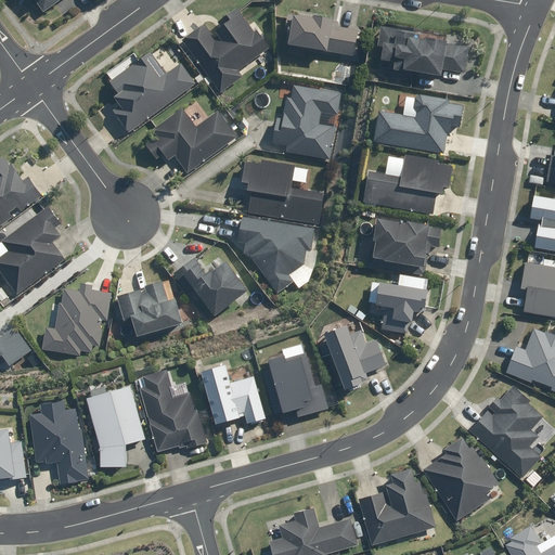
[(37,0),(40,3),(37,4),(43,14),(62,0),(37,0)]
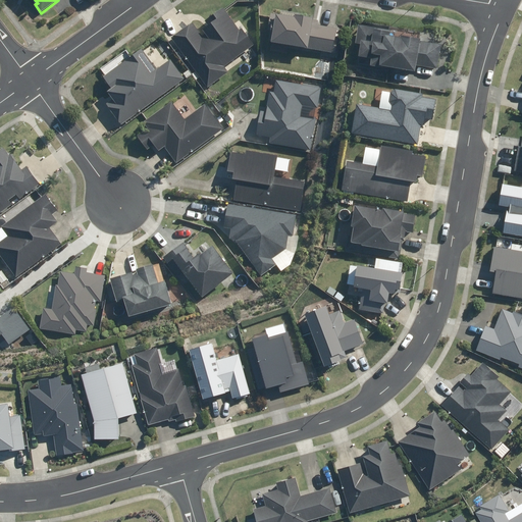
[(190,24),(174,37),(192,58),(187,63),(208,89),(230,71),(225,65),(253,43),(223,5),(212,14),(215,17),(210,22),(216,30),(202,41),(190,24)]
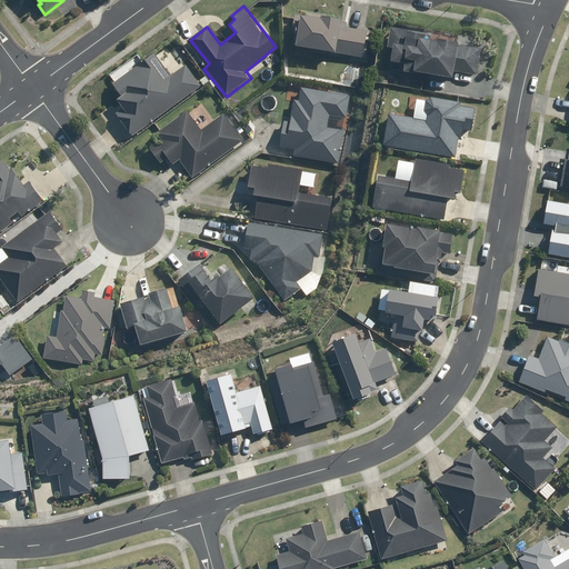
[(367,25),(341,22),(342,19),(332,18),(333,12),(306,10),(306,15),(293,13),(293,23),(297,23),(293,57),(313,58),(315,49),(330,50),(330,56),(340,57),(341,55),(350,56),(349,66),(363,67),(367,25)]
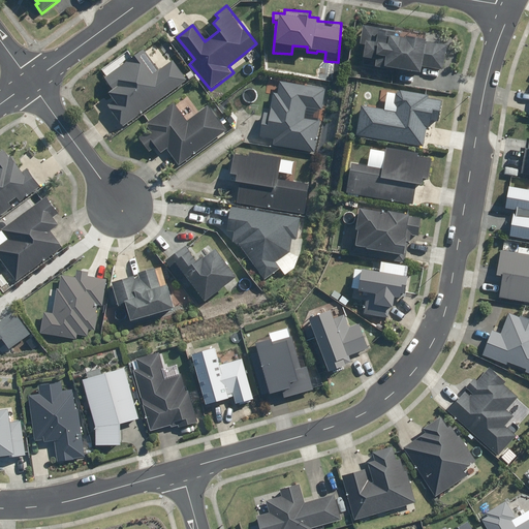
[(390,85),(401,87),(444,93),(453,40),(397,32),(398,29),(362,24),(360,44),(364,44),(361,67),(392,71),(390,85)]
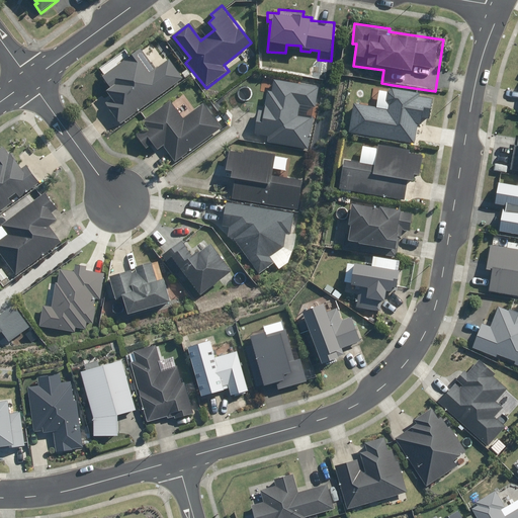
[(149,40),(102,76),(111,88),(106,91),(112,99),(106,104),(122,124),(183,77),(169,59),(166,62),(149,40)]
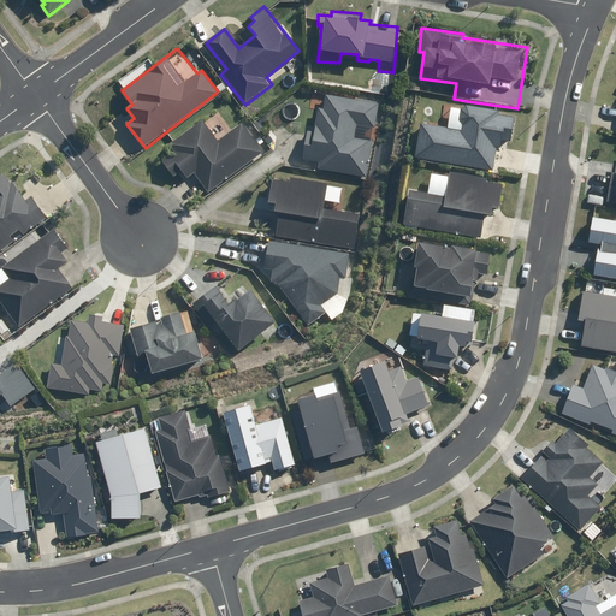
[(377,126),(379,102),(357,101),(359,89),(313,84),(311,111),(317,112),(315,129),(307,129),(303,159),(324,160),(323,173),(369,177),(373,136),(355,134),(356,124),(377,126)]
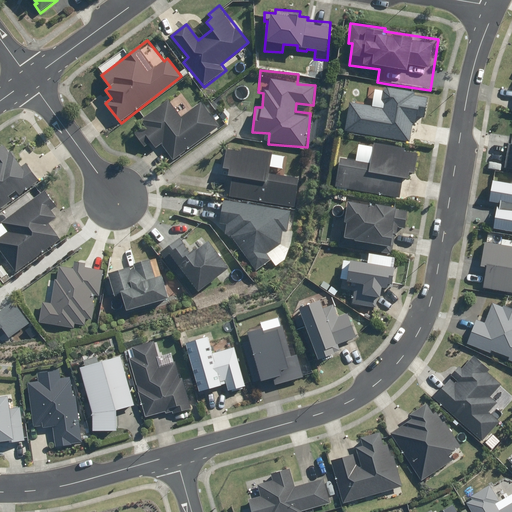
[(412,109),(419,110),(419,106),(426,106),(427,95),(415,94),(416,91),(382,88),(381,104),(348,102),(345,137),(409,142),(412,109)]
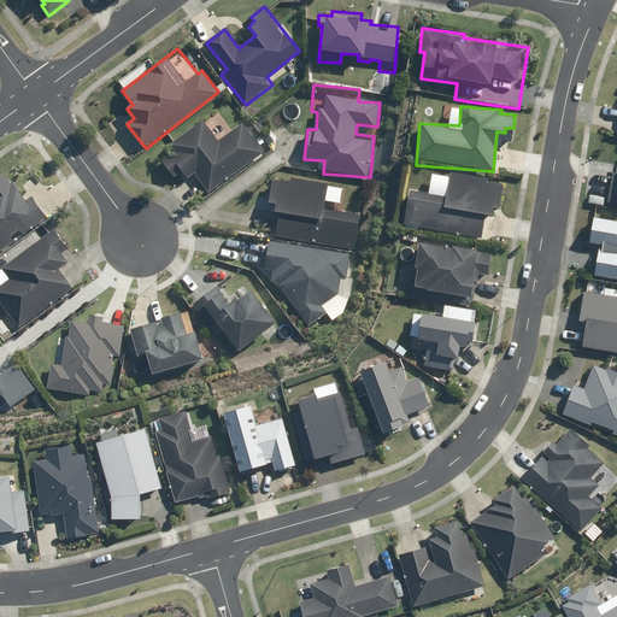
[(266,154),(242,122),(217,141),(201,119),(169,145),(172,151),(162,159),(172,174),(180,168),(187,180),(194,175),(210,197),(266,154)]
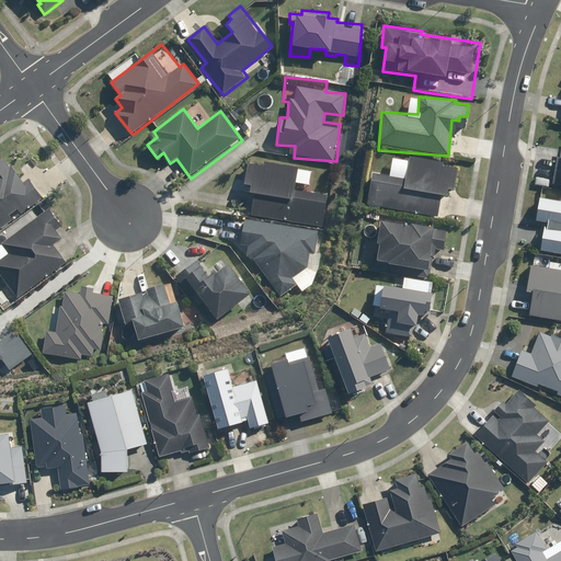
[(409,160),(392,158),(390,175),(370,173),(367,207),(439,215),(442,196),(446,197),(447,187),(455,187),(457,168),(445,167),(445,159),(410,156),(409,160)]
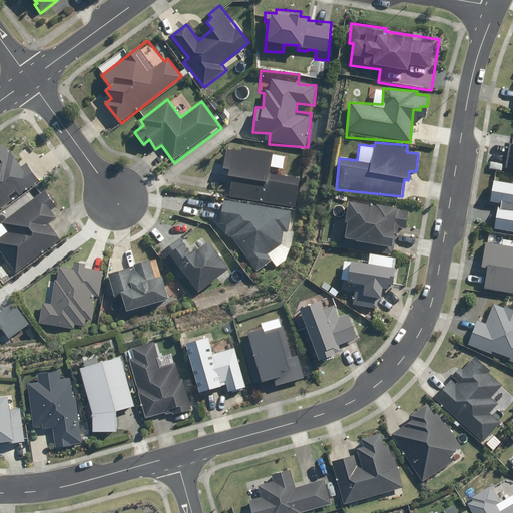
[(17,163),(3,144),(0,146),(0,210),(39,182),(23,159),(17,163)]
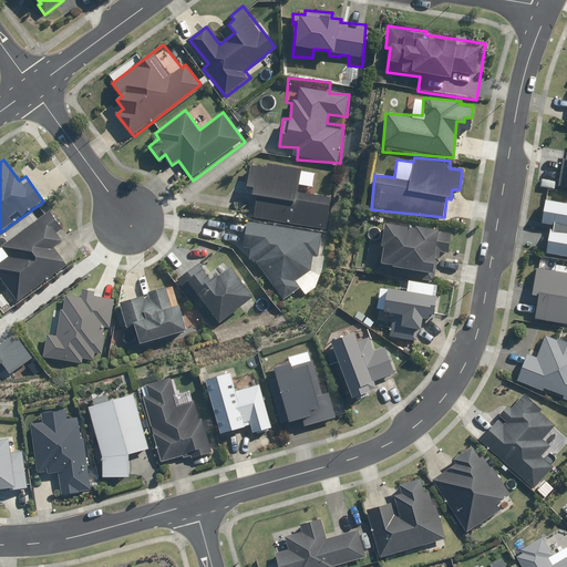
[(301,171),(249,164),(246,186),(254,187),(253,194),(257,195),(254,219),(326,228),(330,195),(299,192),(301,171)]
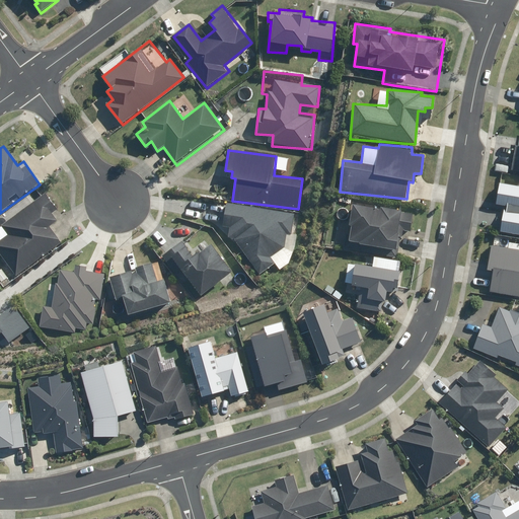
[(518,184),(501,182),(498,204),(504,205),(500,231),(518,234),(518,184)]
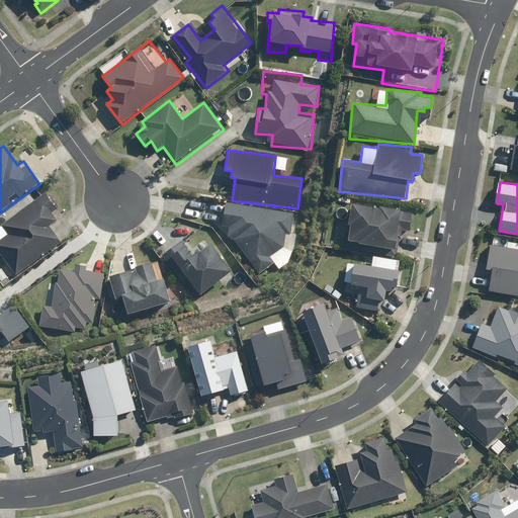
[(2,226),(0,227),(0,252),(17,273),(60,239),(51,227),(59,220),(54,213),(60,208),(46,191),(2,226)]
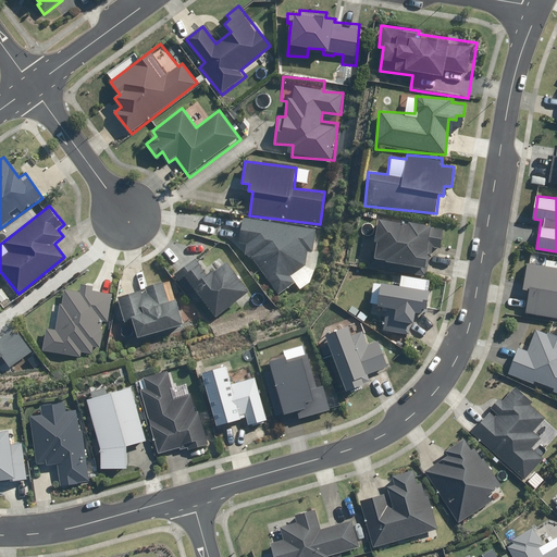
[(239,243),(279,295),(305,272),(307,251),(314,251),(318,227),(243,217),(239,243)]
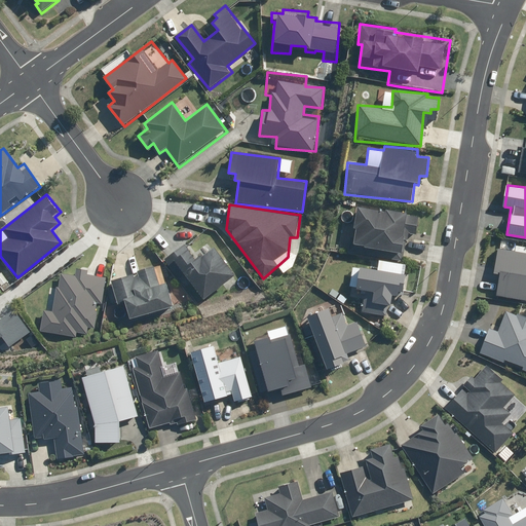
[(351,246),(381,250),(380,257),(404,260),(406,242),(416,245),(419,218),(407,217),(407,211),(357,204),(351,246)]
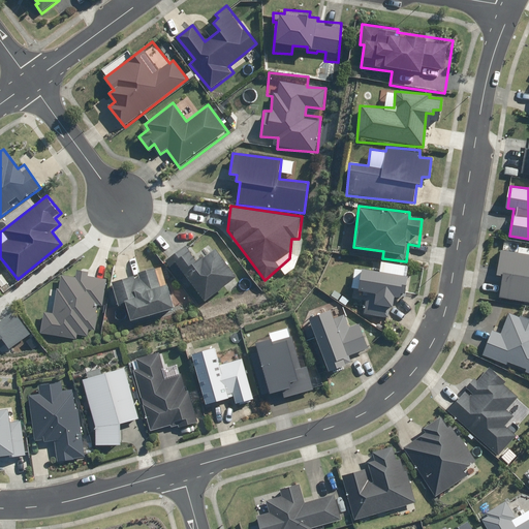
[(186,244),(163,261),(186,290),(193,285),(206,302),(237,277),(213,247),(197,259),(186,244)]
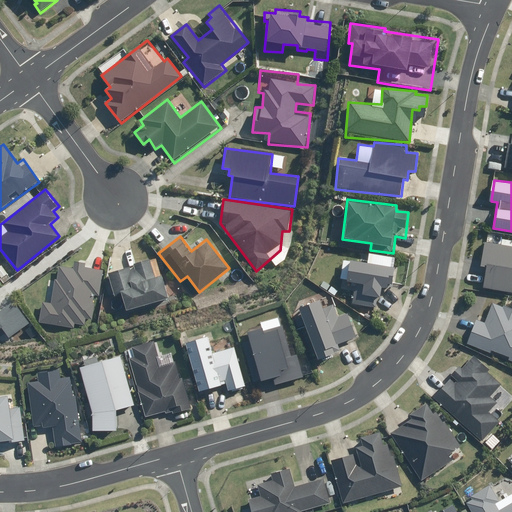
[(487,267),(484,288),(511,292),(511,245),(484,241),(480,266),(487,267)]
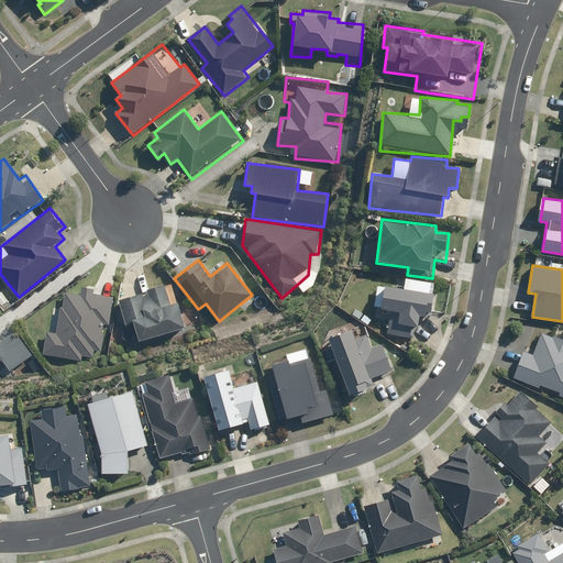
[(406,282),(405,288),(379,285),(375,318),(389,320),(392,311),(399,312),(397,323),(418,327),(420,313),(432,316),(437,285),(406,282)]
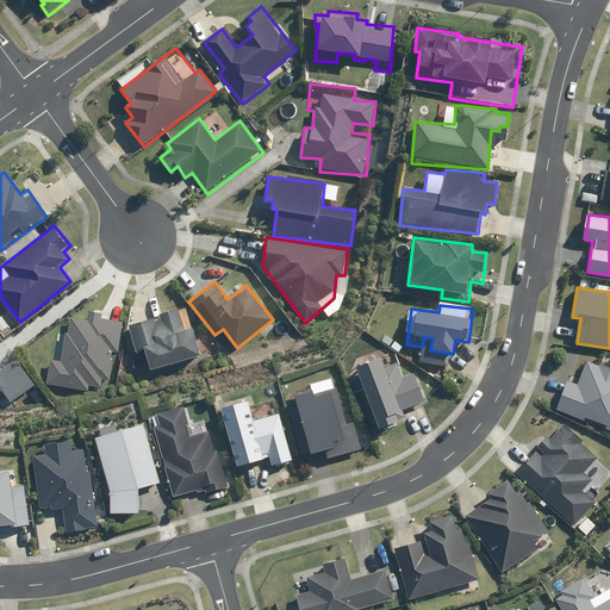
[(122,359),(125,319),(104,318),(104,310),(94,309),(93,318),(69,317),(68,332),(62,332),(60,360),(49,359),(47,387),(91,391),(92,385),(103,386),(103,378),(112,379),(113,358),(122,359)]
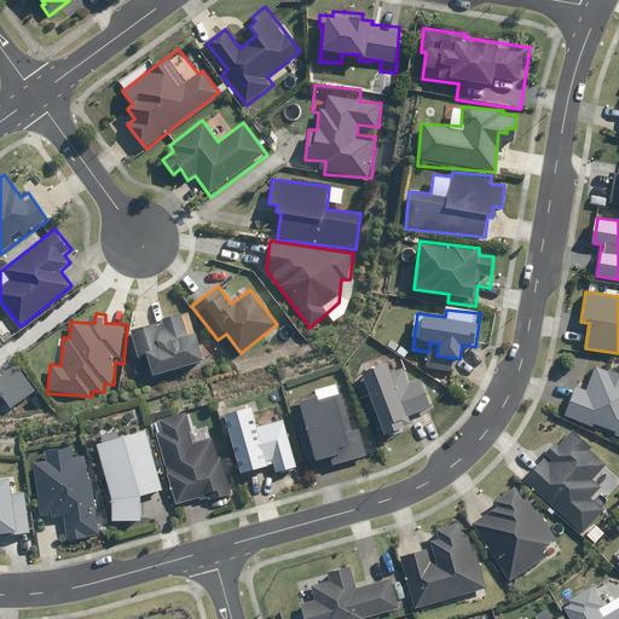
[(161,323),(132,330),(139,359),(148,357),(152,374),(204,360),(196,330),(186,333),(180,313),(161,318),(161,323)]
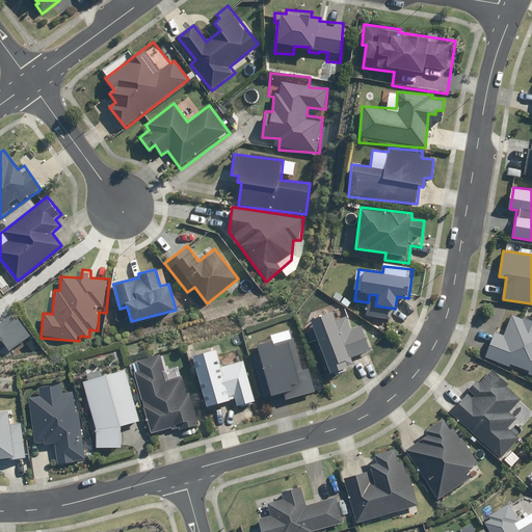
[(330,308),(309,316),(330,374),(356,365),(353,357),(372,350),(363,324),(351,328),(344,310),(333,314),(330,308)]
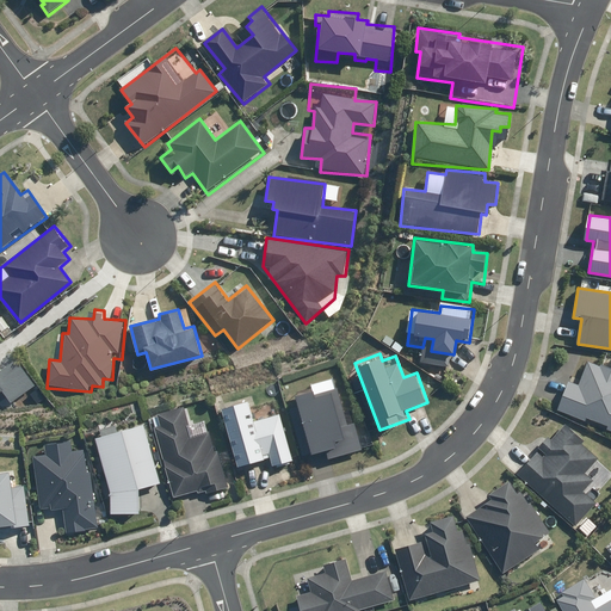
[(602,365),(588,360),(579,386),(566,381),(556,409),(610,429),(610,356),(606,355),(602,365)]
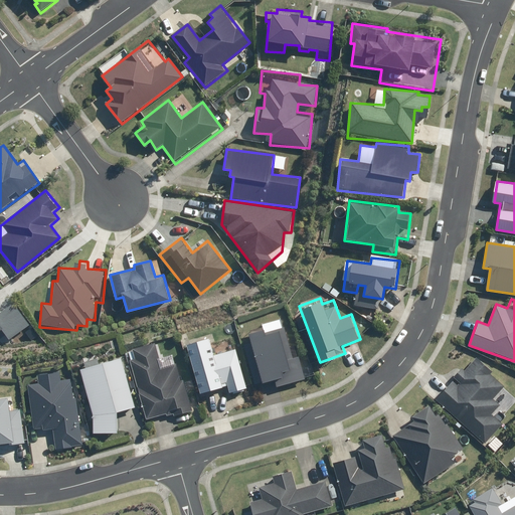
[(0,312),(0,330),(3,329),(11,339),(30,325),(13,302),(0,312)]
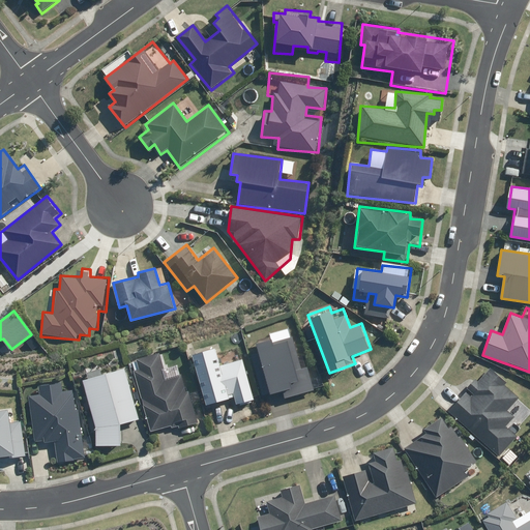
[(271,336),(256,341),(270,393),(282,390),(285,399),(316,390),(308,365),(301,367),(290,327),(270,333),(271,336)]
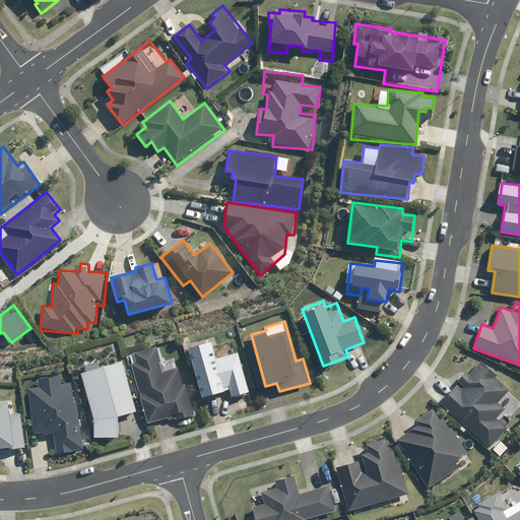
[(211,340),(188,346),(202,397),(231,389),(234,397),(250,393),(238,351),(216,358),(211,340)]
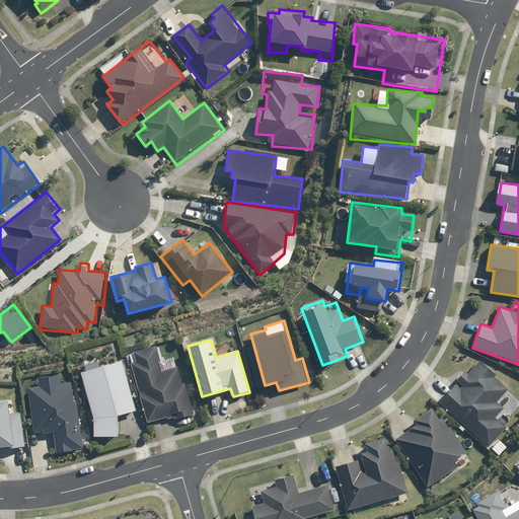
[(182,383),(174,356),(161,360),(156,346),(128,354),(148,424),(183,414),(184,417),(195,414),(186,382),(182,383)]
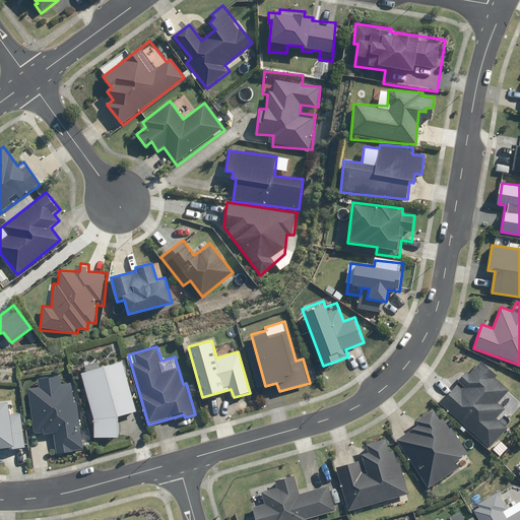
[(95,423),(94,436),(119,438),(121,415),(136,411),(123,362),(102,367),(100,361),(84,365),(86,371),(81,372),(94,423),(95,423)]
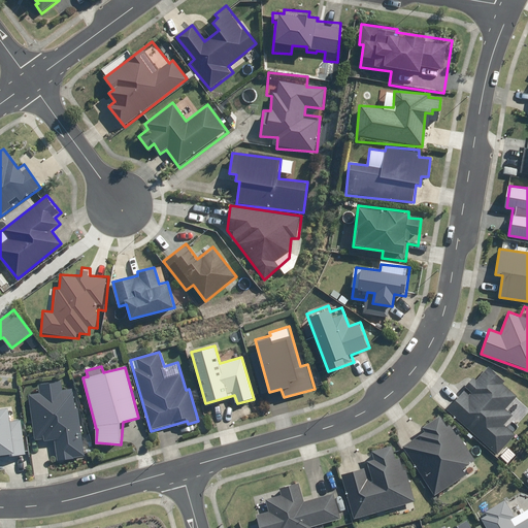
[(467,388),(448,408),(496,456),(516,436),(504,426),(514,417),(506,409),(519,397),(488,367),(476,380),(472,376),(464,385),(467,388)]
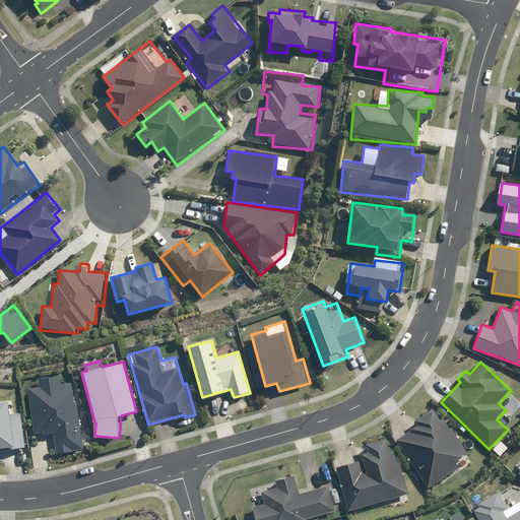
[(43,386),(28,388),(36,437),(54,434),(57,454),(84,450),(74,382),(61,384),(60,377),(42,380),(43,386)]
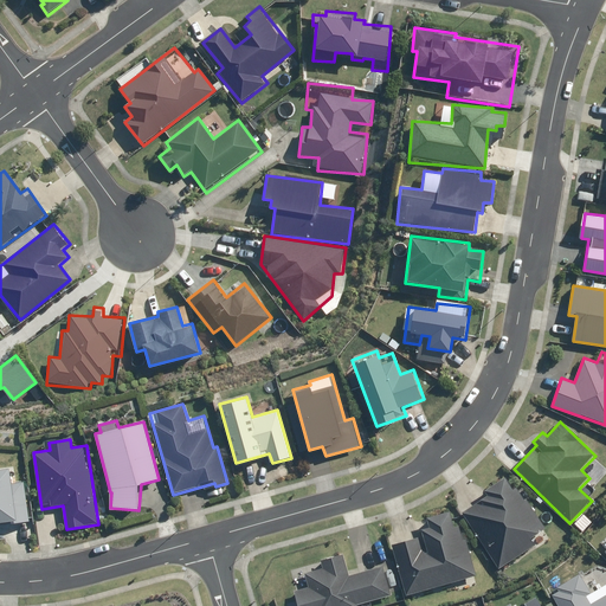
[(0,521),(28,520),(26,481),(15,481),(14,468),(0,468),(0,521)]
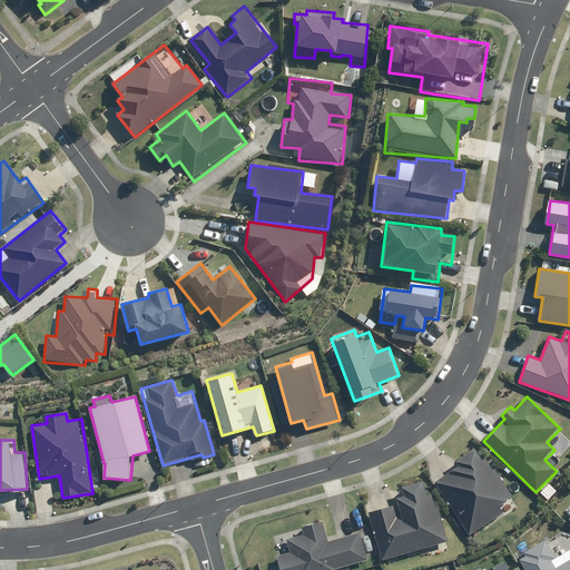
[(457,465),(433,481),(468,536),(505,512),(507,516),(518,509),(487,458),(482,461),(473,446),(453,460),(457,465)]
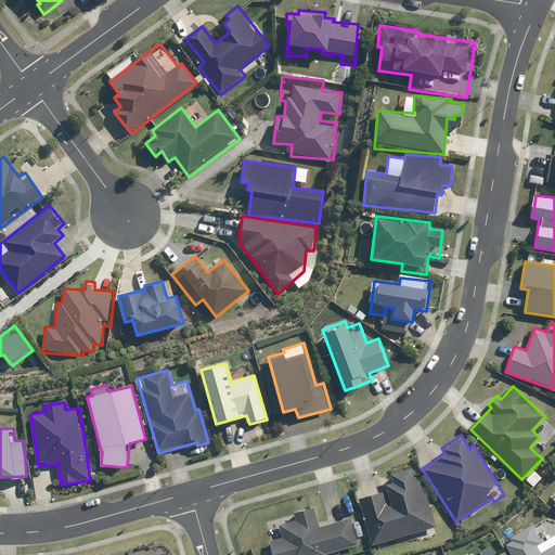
[(392,488),(359,498),(373,545),(377,544),(378,549),(391,545),(389,541),(396,539),(398,547),(440,534),(424,480),(416,482),(411,467),(388,474),(392,488)]
